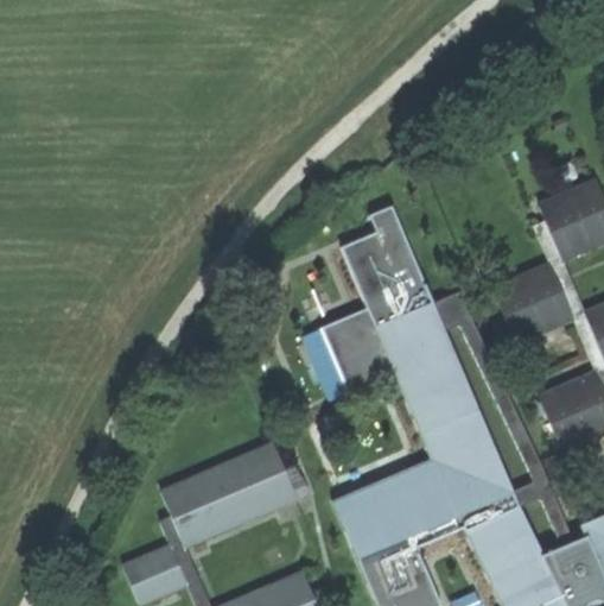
[(603,430),(603,303),(585,311),(563,257),(603,239),(603,197),(596,180),(540,202),(547,219),(534,225),(550,262),(491,286),(514,341),(573,316),(596,370),(538,395),(560,449),(603,430)]
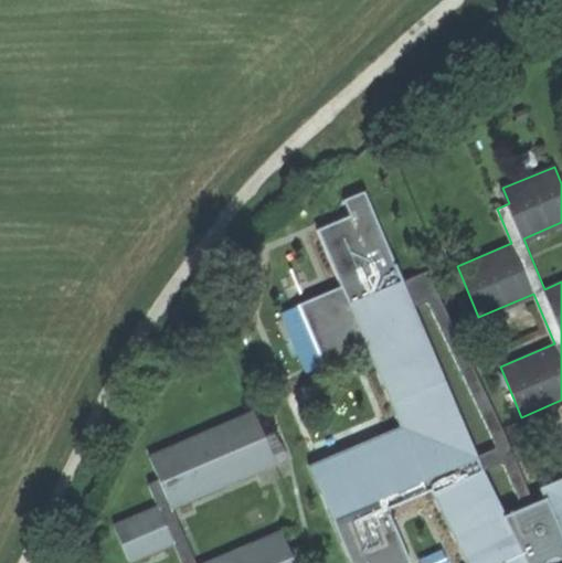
[(347,304),(401,280),(362,192),(343,200),(350,216),(315,232),(340,287),(347,304)]
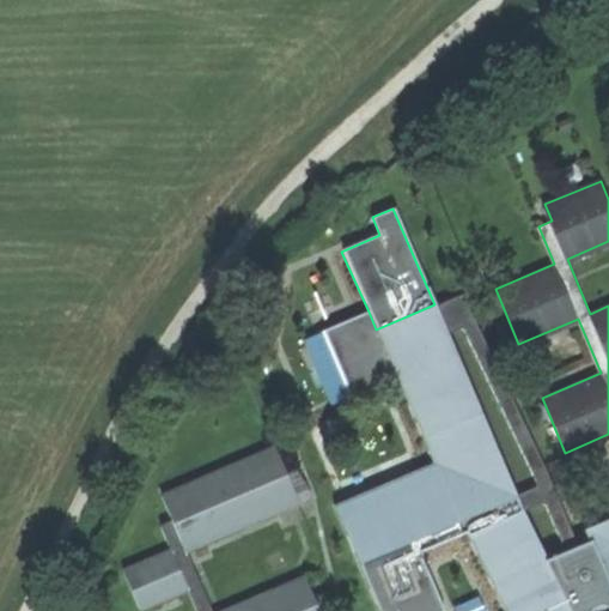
[(540,501),(564,554),(577,548),(464,291),(434,304),(448,334),(463,328),(534,488),(518,495),(524,508),(540,501)]
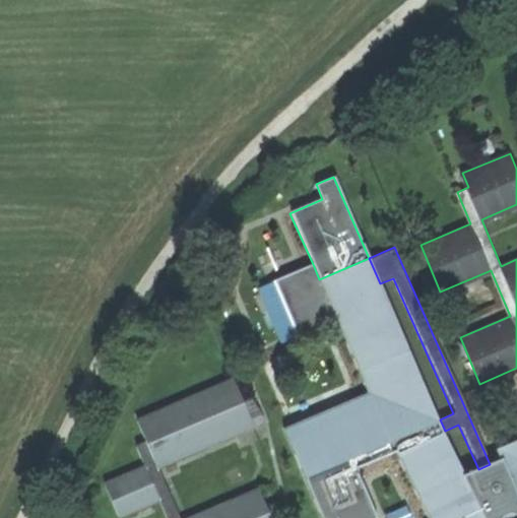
[(283,429),(306,478),(440,419),(380,283),(369,258),(319,279),(337,320),(369,391),(283,429)]
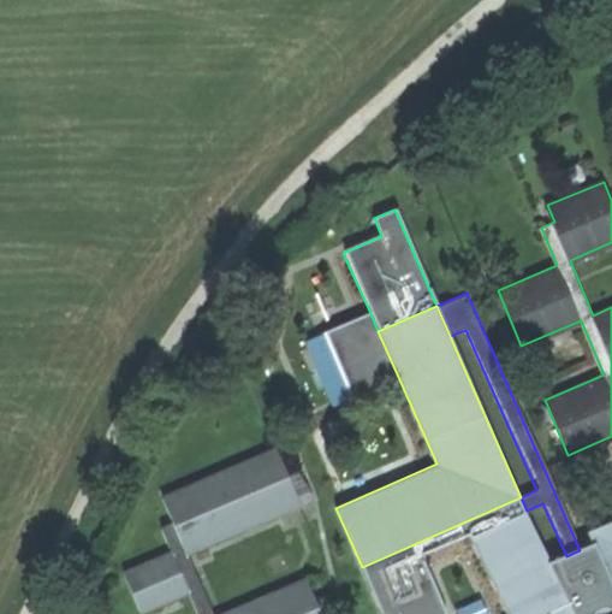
[(352,400),(399,379),(378,331),(370,313),(324,334),(352,400)]
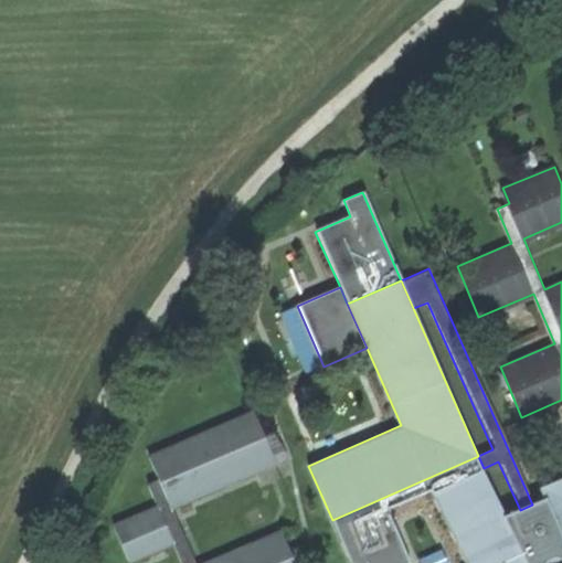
[(294,562),(281,529),(198,562),(193,562),(169,506),(275,461),(254,410),(148,455),(158,478),(148,482),(157,506),(113,524),(128,561),(172,542),(180,562),(294,562)]
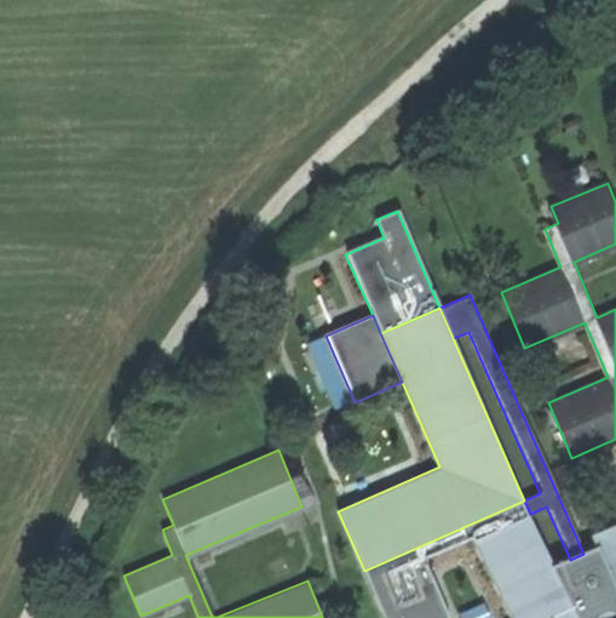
[(447,617),(421,561),(475,538),(530,514),(524,501),(364,571),(384,617),(447,617)]
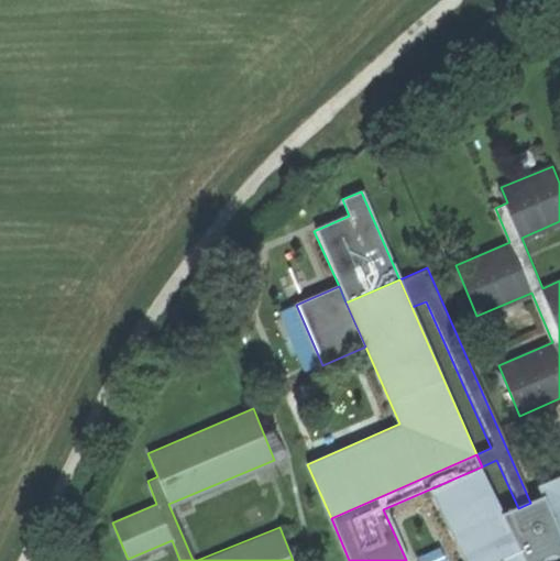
[(523,560),(503,515),(482,466),(431,488),(462,560),(523,560)]
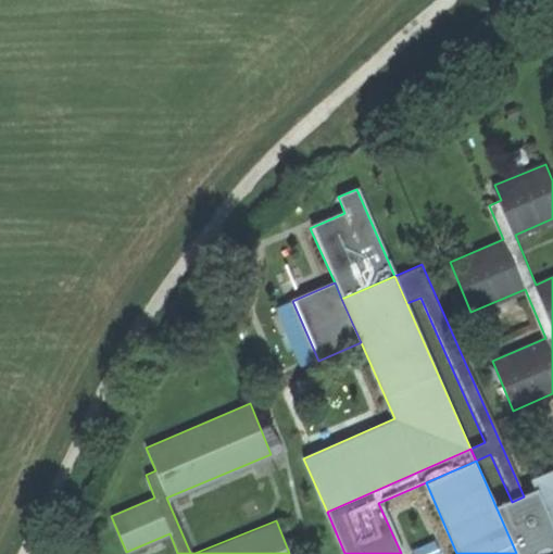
[(552,471),(528,482),(532,493),(552,539),(552,471)]
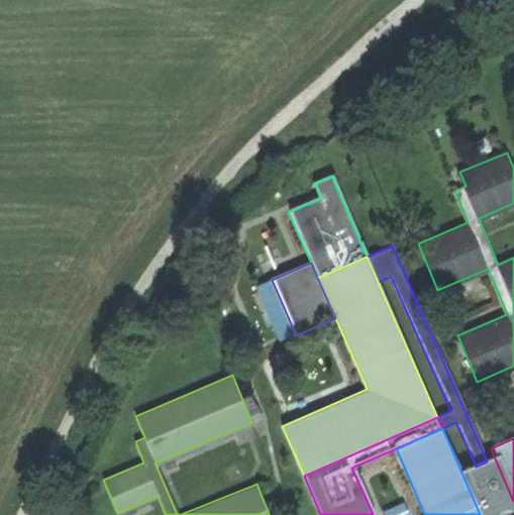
[(476,467),(461,473),(480,514),(513,514),(513,501),(495,458),(487,461),(476,467)]
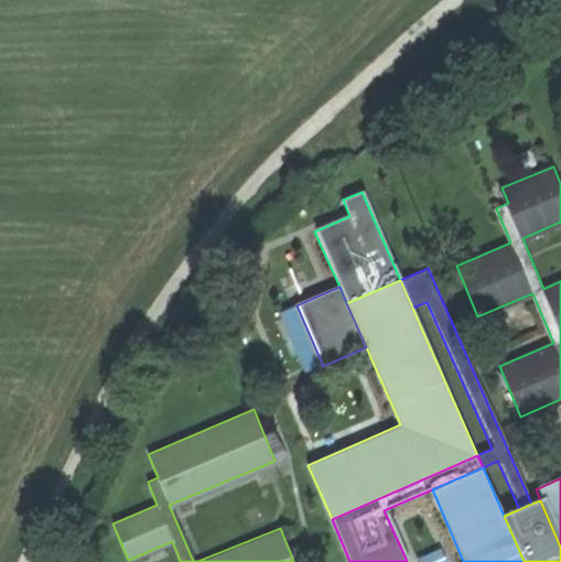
All buildings are outlined.
